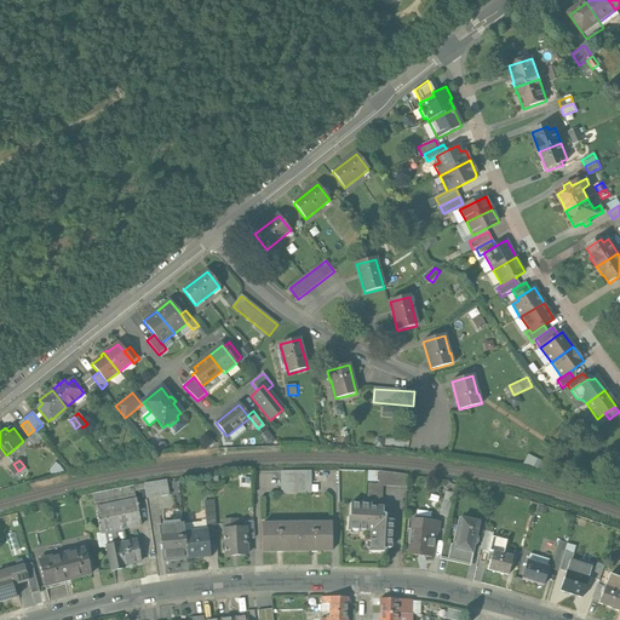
[(13,464),(9,469),(13,475),(18,471),(13,464)]
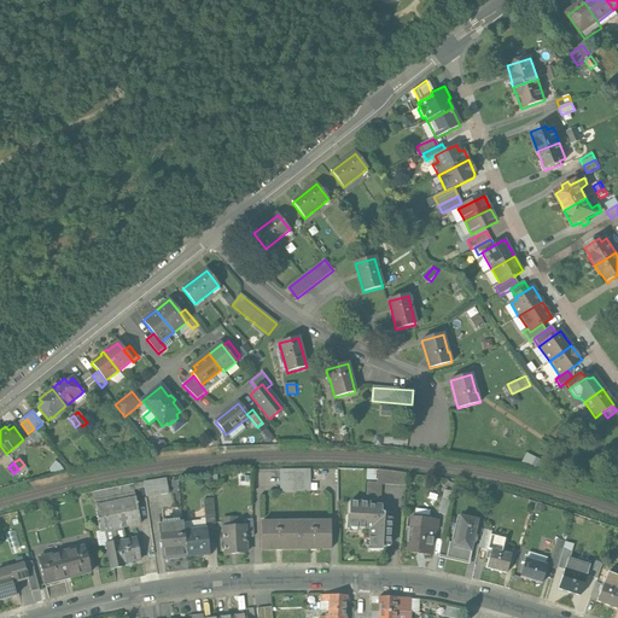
[(295,470),(280,470),(280,491),(296,491),(295,470)]
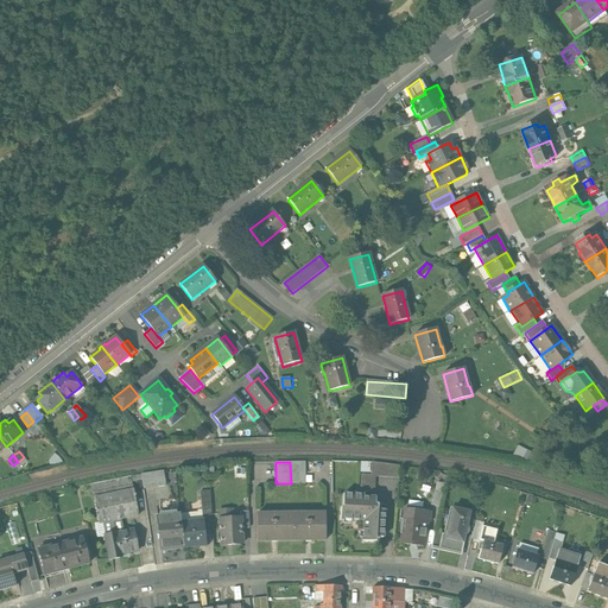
[(304,462),(290,462),(291,483),(304,483),(304,462)]
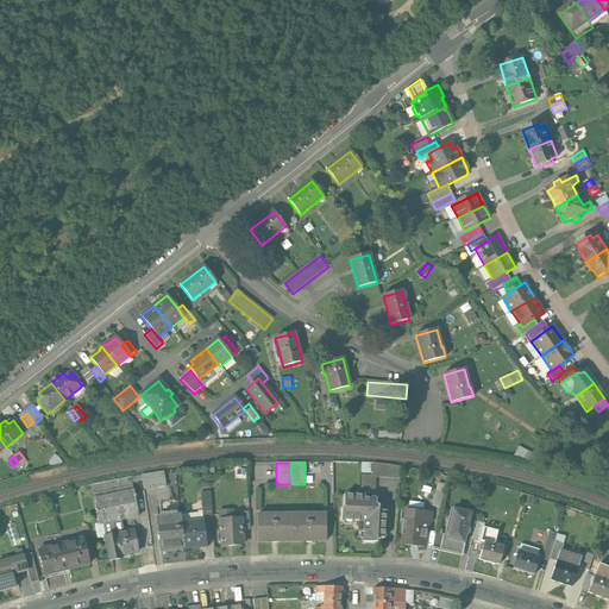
[(371,475),(360,475),(360,493),(375,493),(375,477),(400,478),(400,466),(371,464),(371,475)]
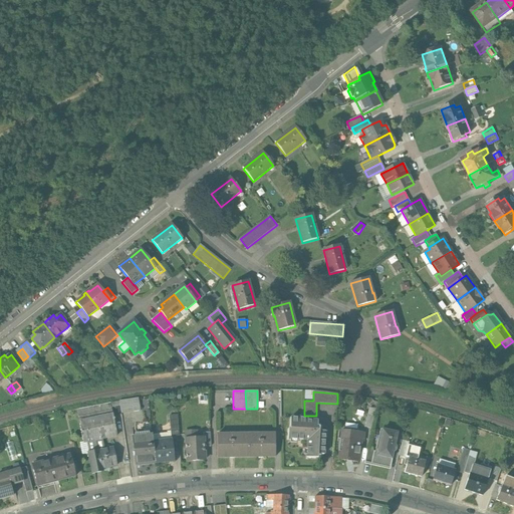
[(139,399),(119,402),(121,414),(140,411),(139,399)]
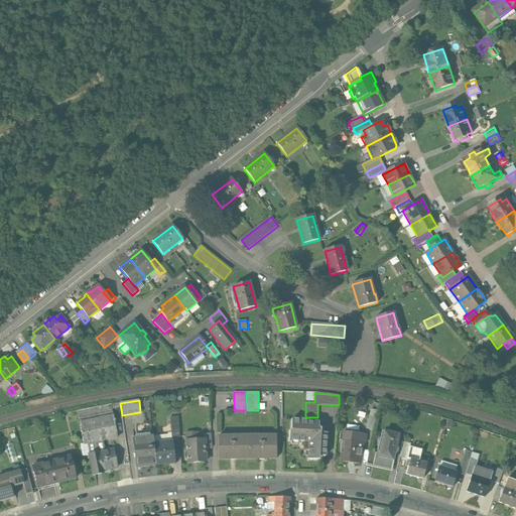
[(180,415),(172,416),(173,431),(181,430),(180,415)]
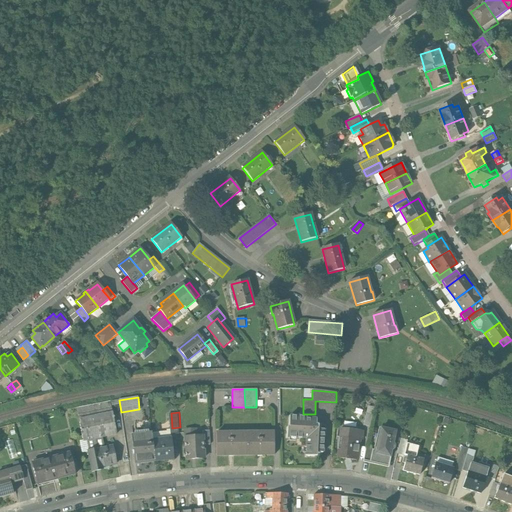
[(112,413),(78,420),(83,441),(117,434),(112,413)]
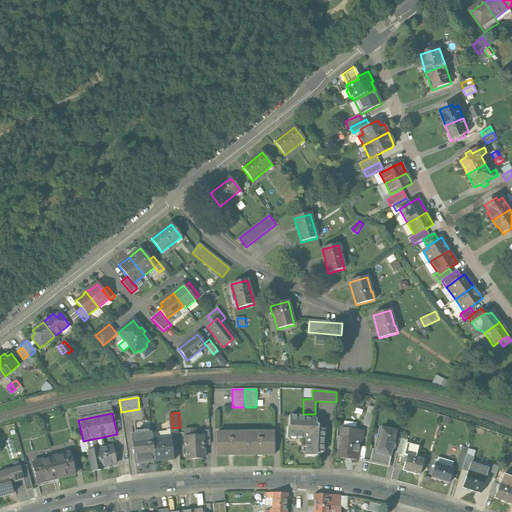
[(306,417),(289,416),(289,428),(287,428),(286,438),(306,438),(306,456),(315,457),(315,453),(323,453),(323,430),(318,429),(318,425),(316,425),(316,419),(306,419),(306,417)]
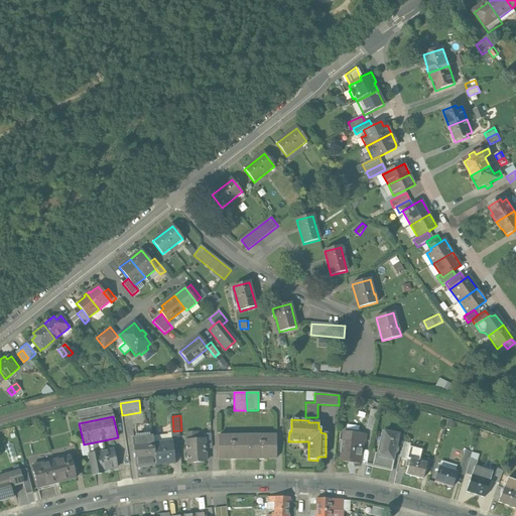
[(365,434),(343,432),(342,441),(345,441),(344,454),(341,454),(340,462),(360,465),(362,443),(364,443),(365,434)]
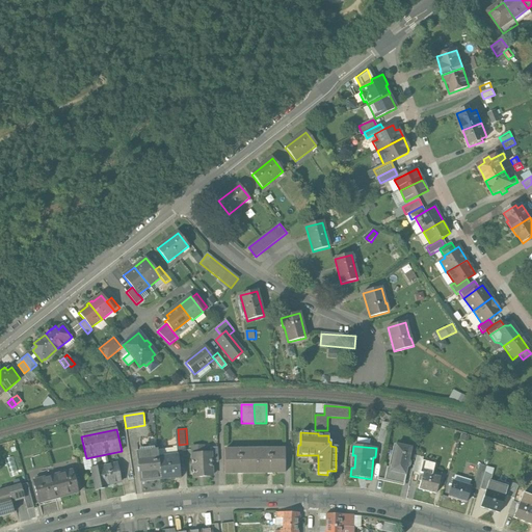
[(410,449),(396,446),(391,469),(388,468),(386,481),(402,484),(402,485),(403,485),(406,469),(408,468),(409,466),(409,463),(408,461),(410,449)]
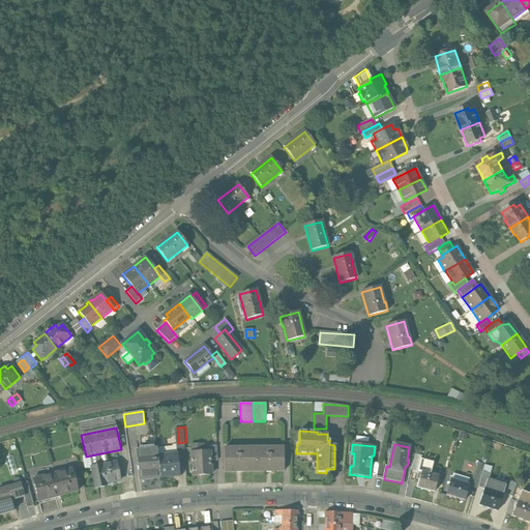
[(254,448),(224,448),(224,471),(254,471),(254,448)]
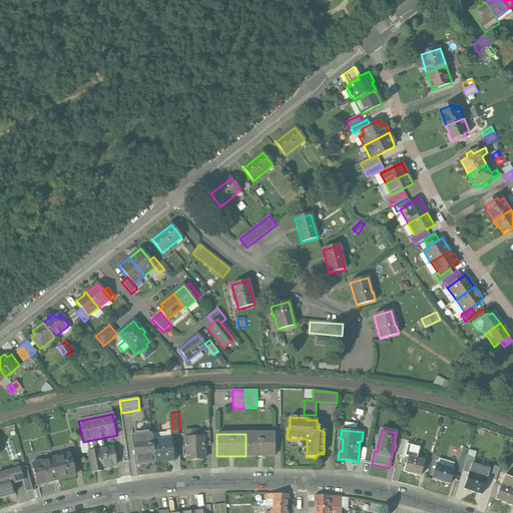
[(275,456),(275,434),(245,434),(245,456),(275,456)]
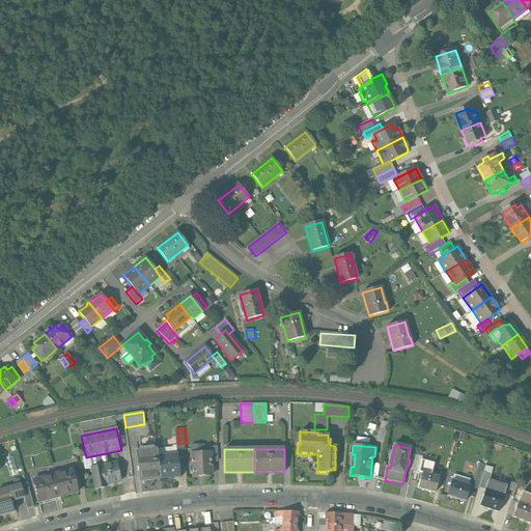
[(158,450),(137,452),(140,480),(161,478),(158,457),(158,450)]
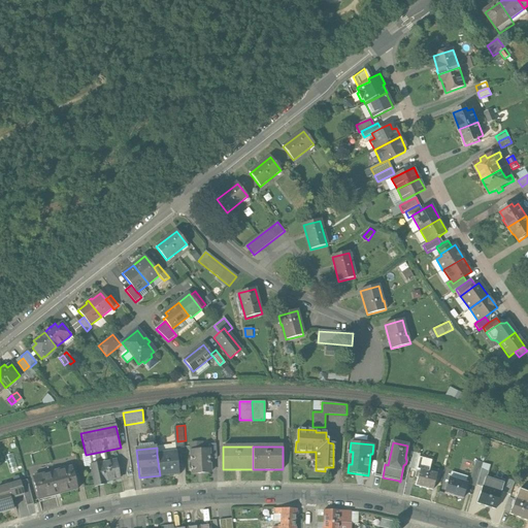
[(209,451),(191,452),(192,474),(197,474),(197,471),(201,471),(201,473),(210,473),(210,460),(209,451)]
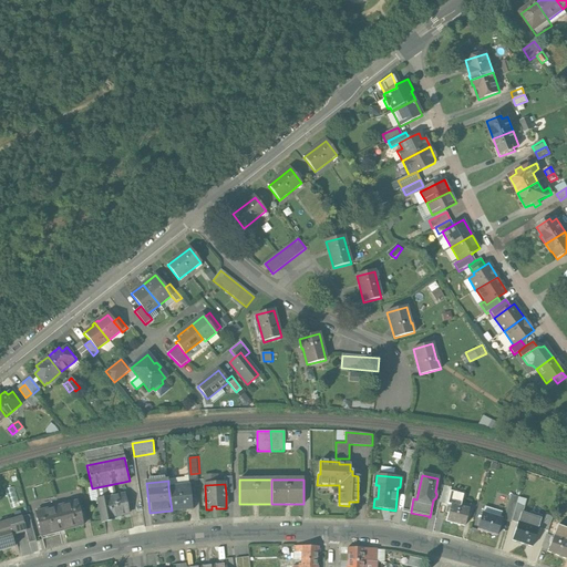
[(183,488),(177,488),(177,487),(168,488),(172,511),(182,509),(182,506),(192,505),(189,486),(183,486),(183,488)]
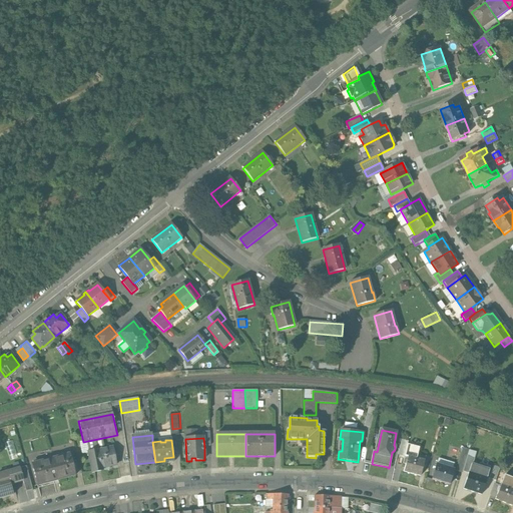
[(408,442),(401,440),(399,450),(399,449),(398,455),(405,456),(407,445),(408,442)]
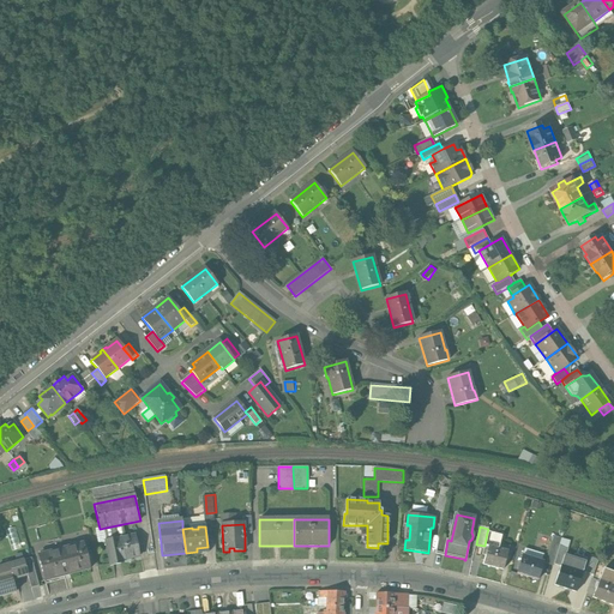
[(501,536),(487,533),(485,546),(485,547),(488,548),(483,565),(504,570),(509,553),(499,549),(501,536)]
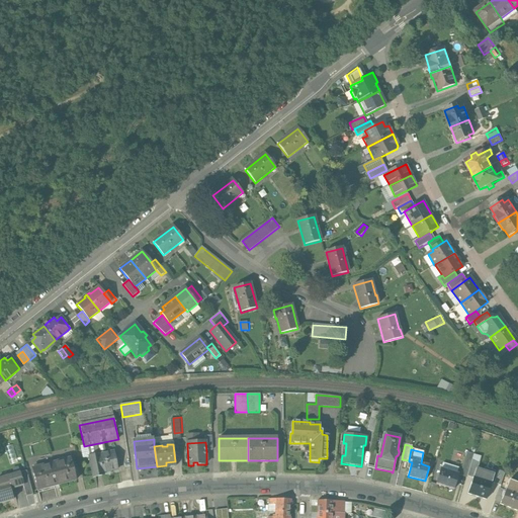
[(113,451),(89,456),(93,477),(103,475),(103,472),(117,469),(113,451)]
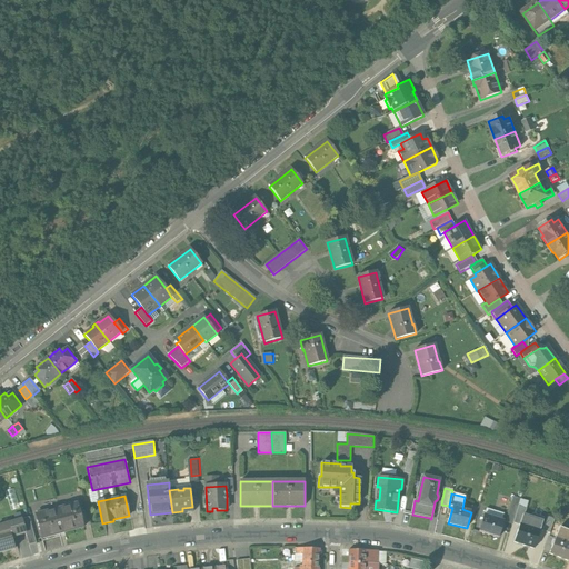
[(415,500),(407,499),(403,511),(411,513),(411,515),(412,515),(415,500)]
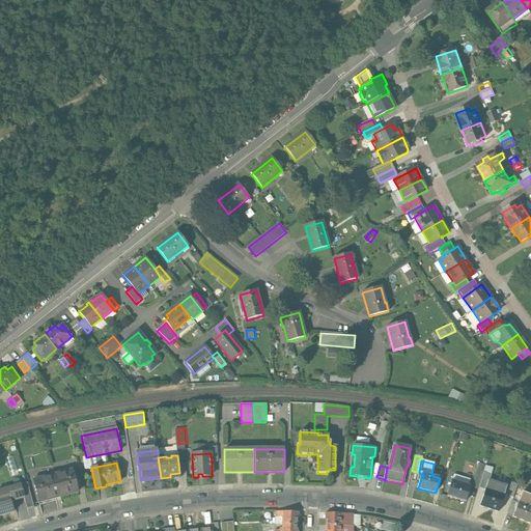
[(72,471),(32,481),(38,503),(78,493),(72,471)]
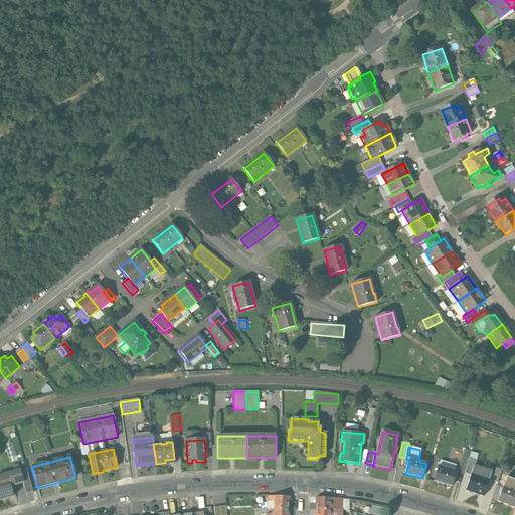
[(475,462),(469,460),(464,475),(470,476),(473,467),(474,467),(475,462)]
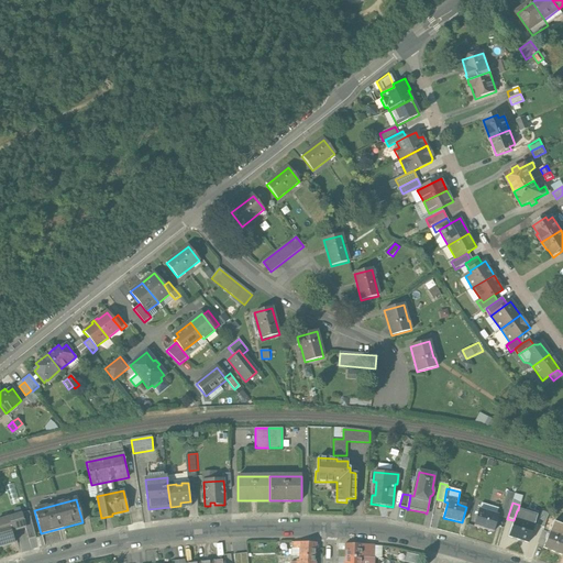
[(518,510),(517,510),(514,520),(509,537),(528,543),(538,512),(527,509),(526,512),(518,510)]
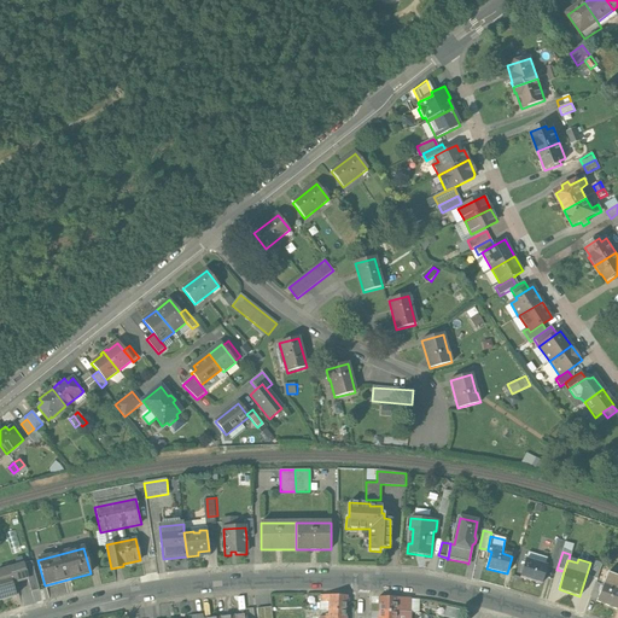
[(547,566),(526,560),(520,577),(541,584),(547,566)]
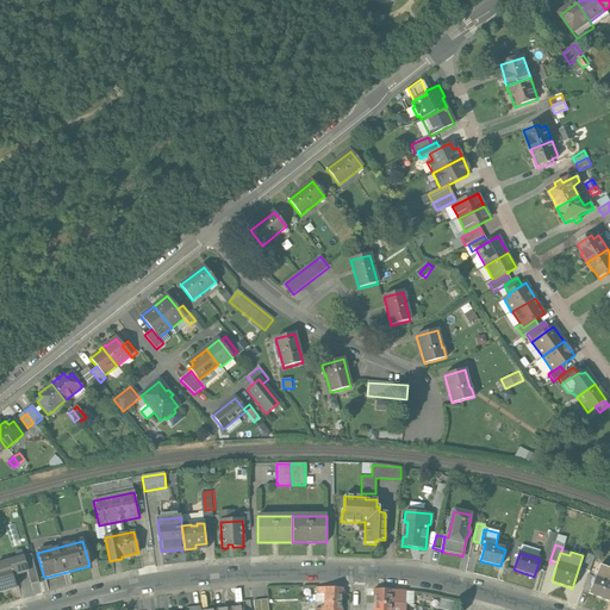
[(587,554),(582,570),(589,572),(595,556),(587,554)]
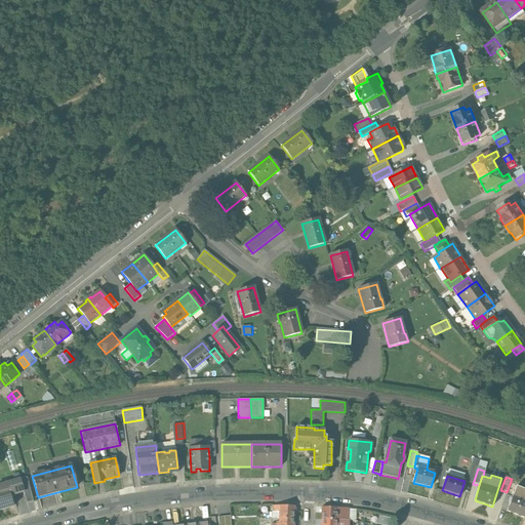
[(33,501),(27,478),(21,480),(24,492),(27,503),(33,501)]
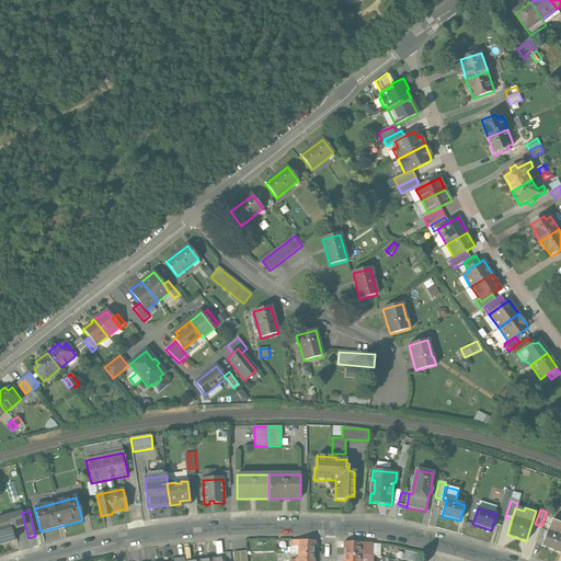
[(21,513),(0,518),(0,544),(13,540),(10,528),(24,524),(25,526),(22,513),(21,513)]
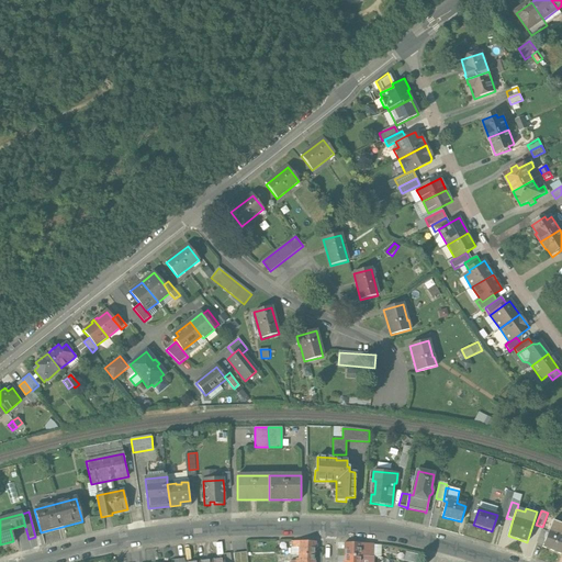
[(561,550),(561,537),(549,531),(542,548),(561,554),(561,550)]
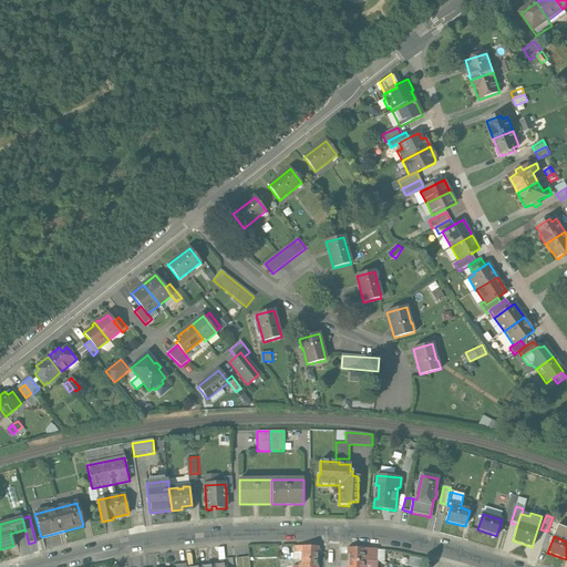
[(319,547),(294,546),(294,553),(292,559),(301,560),(301,559),(318,560),(318,554),(319,547)]
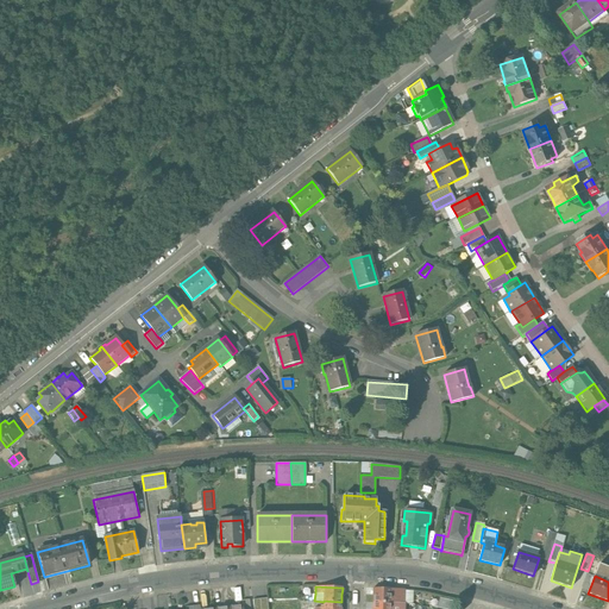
[(405,590),(391,590),(372,589),(372,596),(374,596),(374,603),(390,603),(403,604),(405,590)]
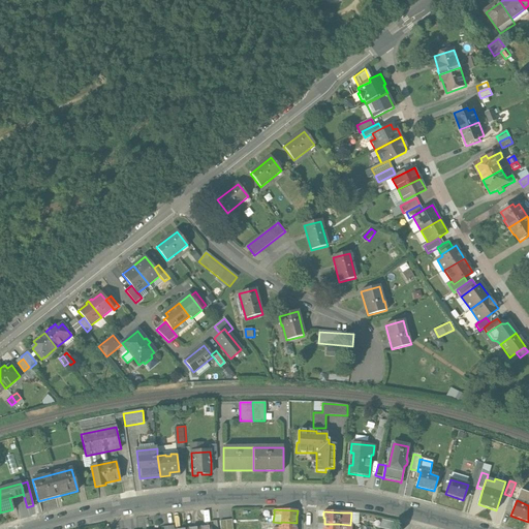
[(395,528),(397,522),(385,519),(381,528),(395,528)]
